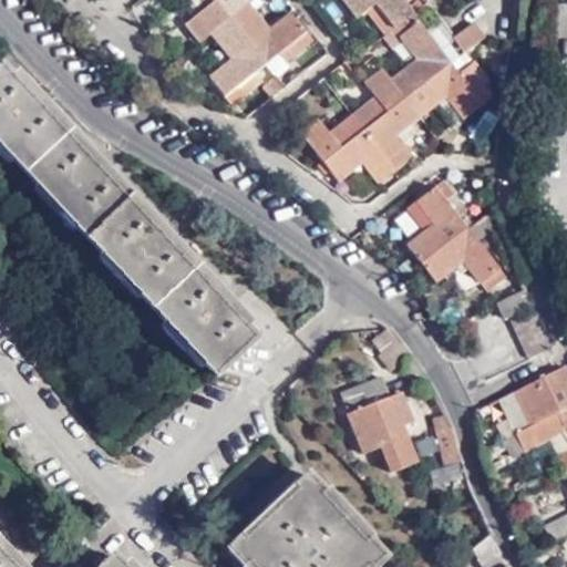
[(203,0),(198,4),(204,11),(186,23),(199,41),(209,33),(230,60),(208,78),(229,105),(257,83),(250,75),(278,52),(285,47),(292,57),(313,40),(291,12),(268,32),(247,4),(243,0),(342,0),(357,18),(366,11),(385,35),(393,29),(418,59),(391,80),(383,69),(364,84),(374,98),(329,133),(319,120),(299,134),(337,181),(361,162),(377,183),(413,154),(403,142),(395,134),(411,121),(445,94),(464,117),(490,98),(480,86),(486,80),(472,62),(457,73),(451,63),(441,51),(426,31),(404,2),(406,0),(203,0)]
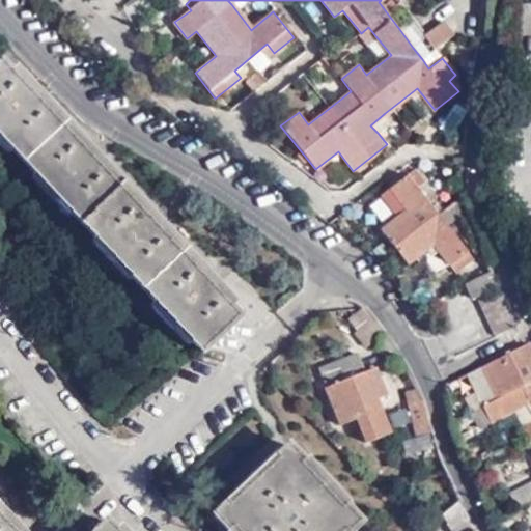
[(443,20),(425,33),(436,49),(454,35),(443,20)]
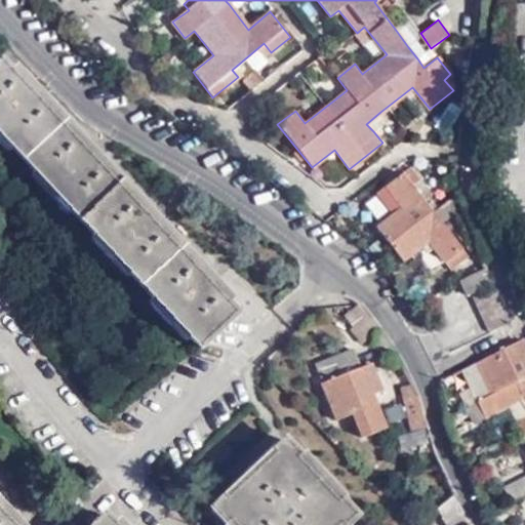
[(405,21),(395,29),(408,47),(419,38),(405,21)]
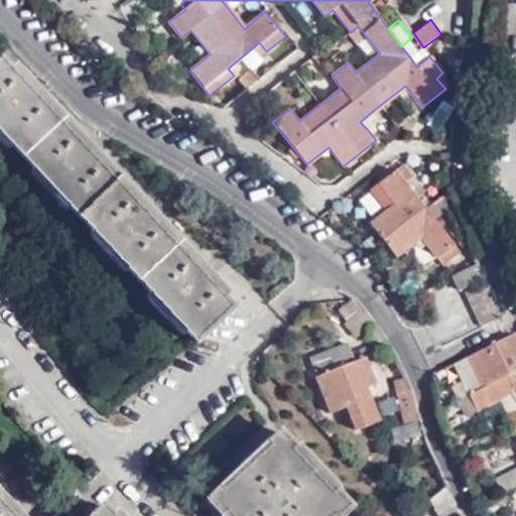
[(259,42),(253,47),(261,56),(266,51),(259,42)]
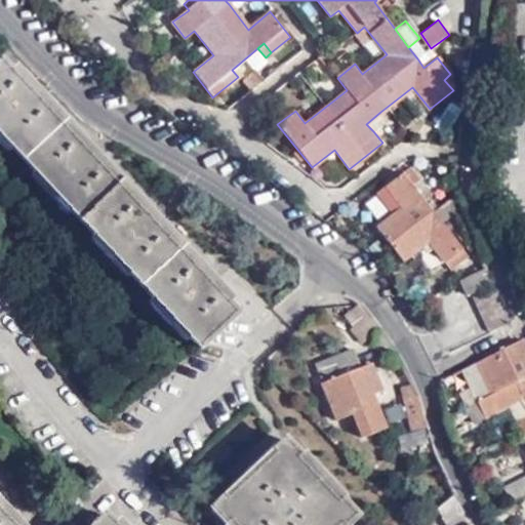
[(429,48),(417,58),(423,68),(437,57),(429,48)]
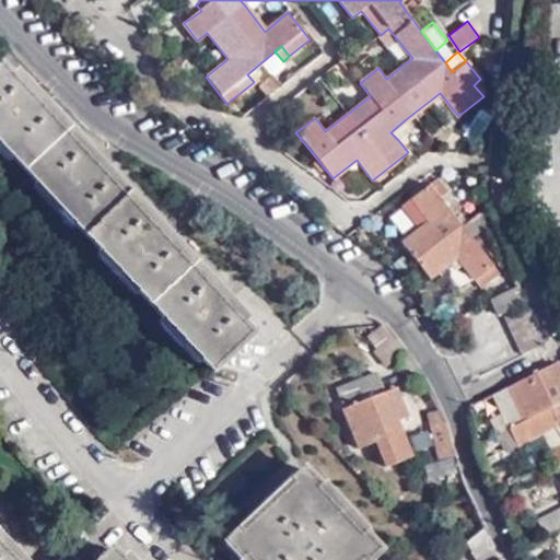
[(35,105),(2,70),(0,71),(0,141),(212,373),(252,338),(221,305),(161,241),(97,172),(35,105)]
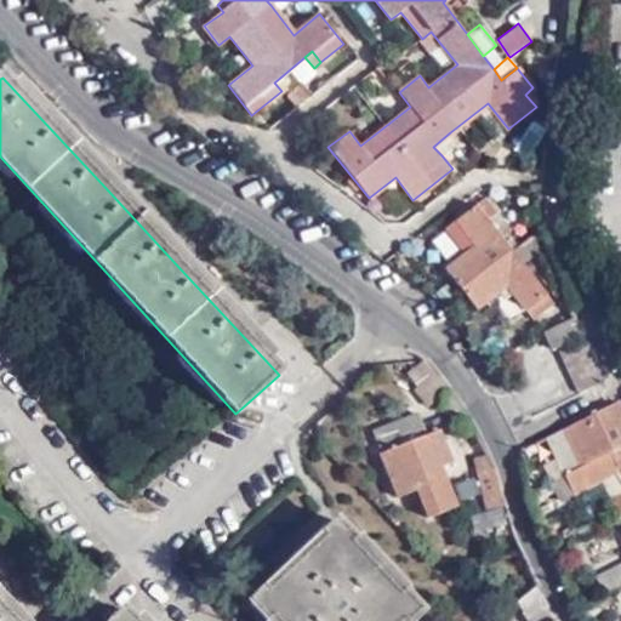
[(433,147),(442,155),(457,142),(450,132),(433,147)]
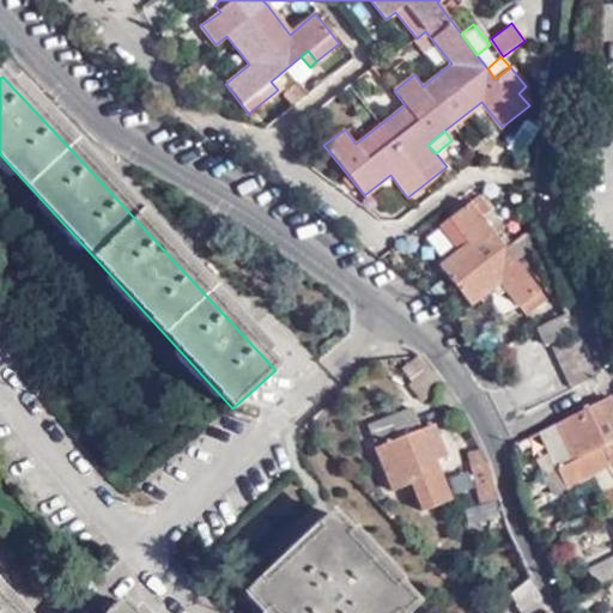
[(392,183),(371,198),(387,219),(407,205),(392,183)]
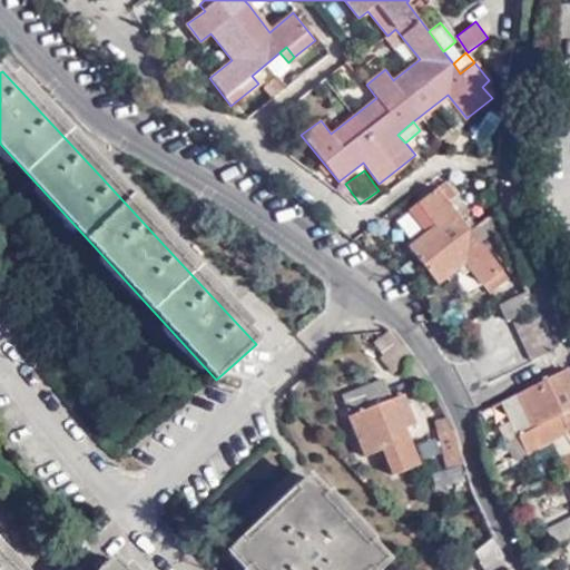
[(508,279),(460,217),(448,200),(455,195),(445,180),(415,204),(434,227),(409,246),(436,283),(454,269),(461,277),(468,271),(488,296),(508,279)]
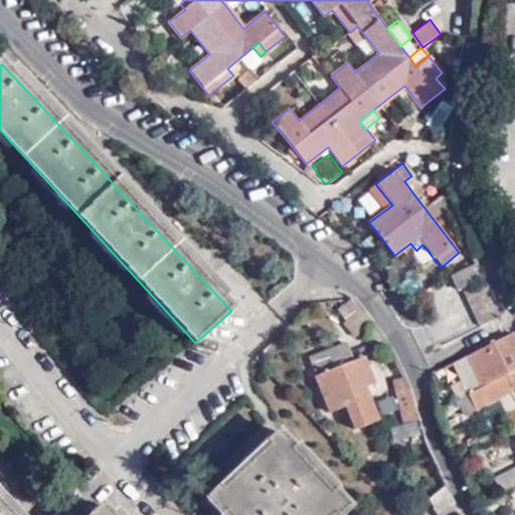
[(404,181),(415,196),(422,190),(411,176),(404,181)]
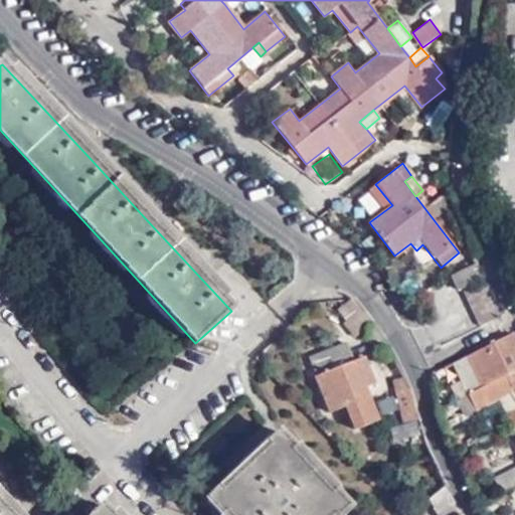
[(459,290),(484,279),(478,263),(452,275),(459,290)]
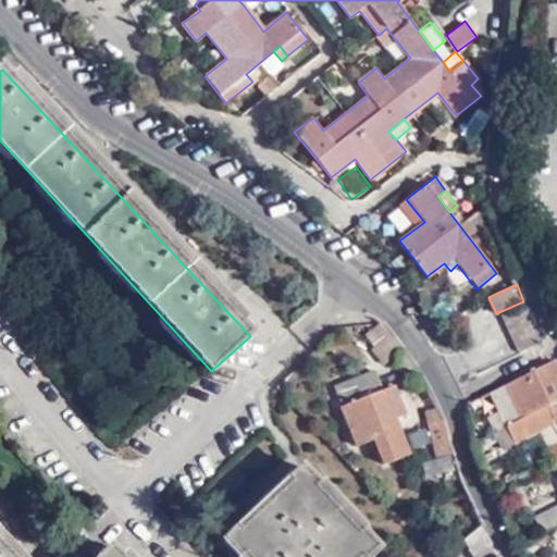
[(520,353),(546,339),(528,301),(502,312),(520,353)]
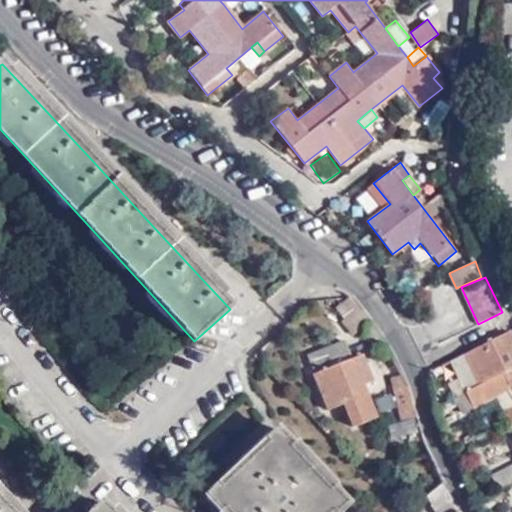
[(370,321),(357,306),(339,321),(351,335),(370,321)]
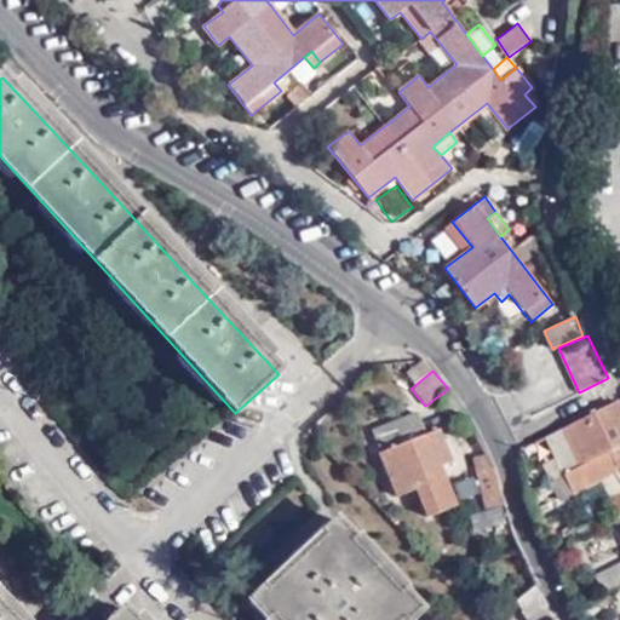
[(564,476),(619,447),(619,406),(618,400),(545,436),(558,461),(564,476)]
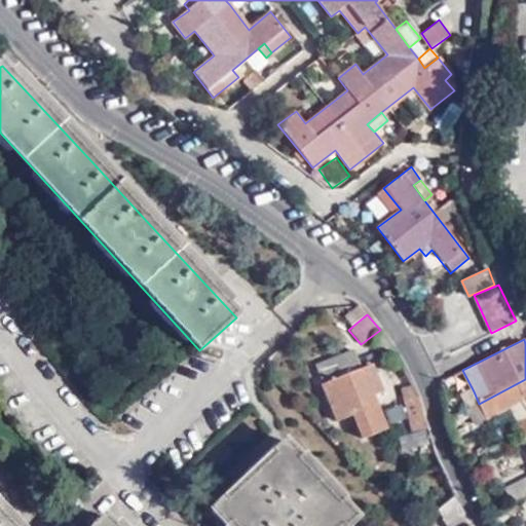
[(371,397),(381,391),(370,365),(359,369),(350,352),(312,369),(320,390),(334,421),(349,415),(360,442),(385,430),(371,397)]
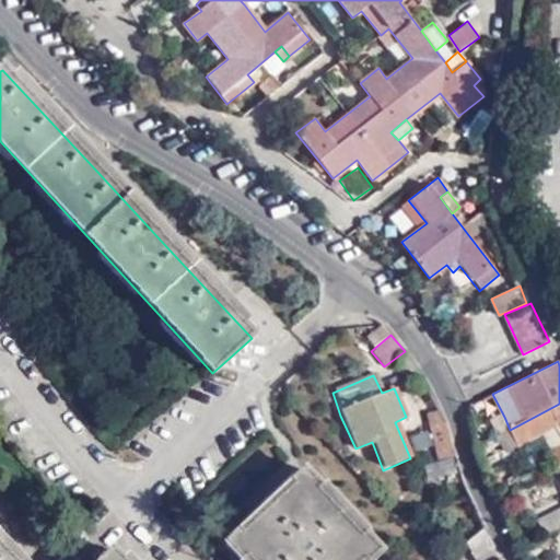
[(557,466),(559,464),(559,404),(510,430),(509,430),(516,447),(543,434),(559,426),(559,446),(550,452),(557,466)]
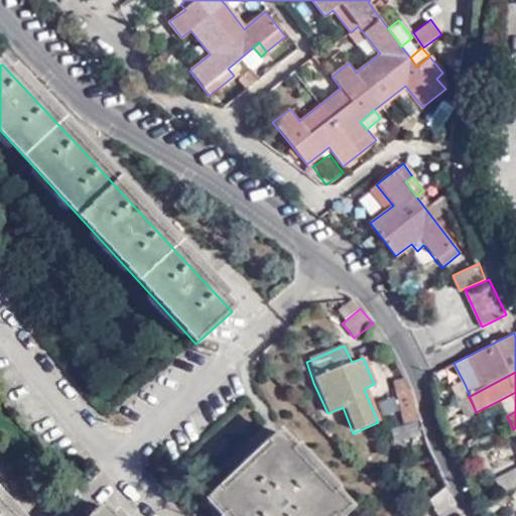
[(455,389),(460,401),(469,396),(470,396),(465,384),(455,389)]
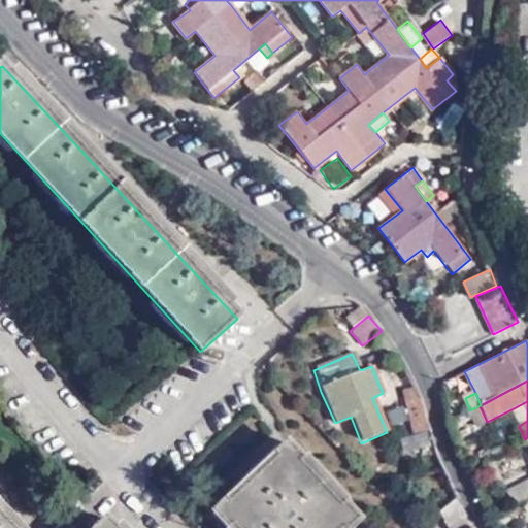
[(428,430),(419,400),(405,404),(414,433),(428,430)]
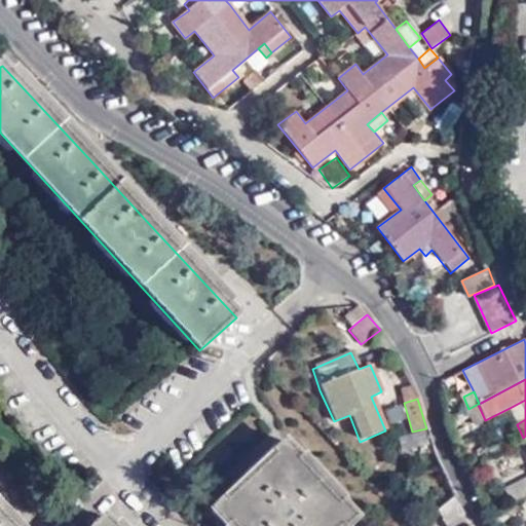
[(525,400),(510,408),(517,424),(525,419),(525,400)]
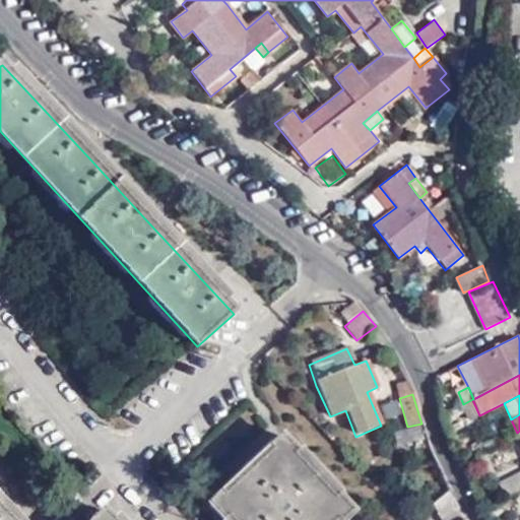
[(463,404),(460,406),(467,420),(479,415),(472,399),(463,404)]
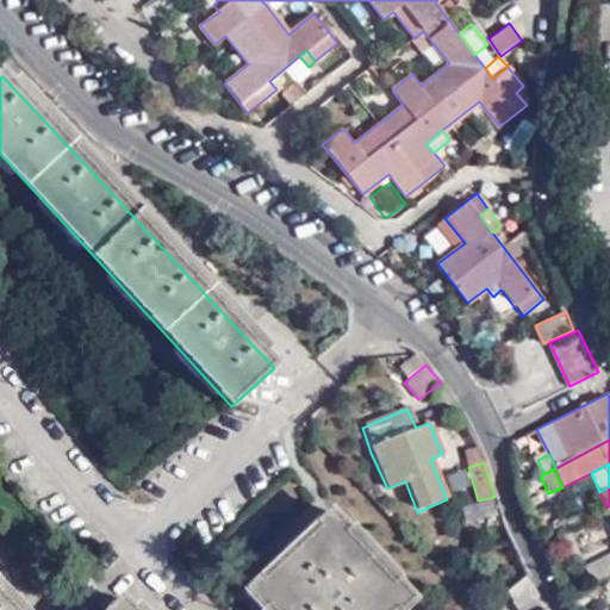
[(462,509),(467,523),(497,514),(492,499),(462,509)]
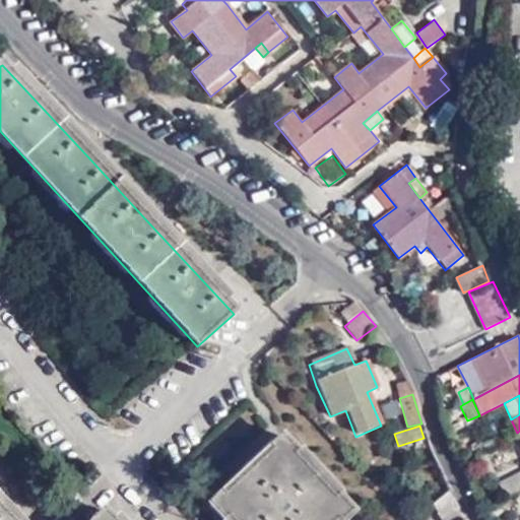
[(508,497),(519,490),(519,431),(517,433),(515,433),(519,442),(519,473),(502,485),(508,497)]
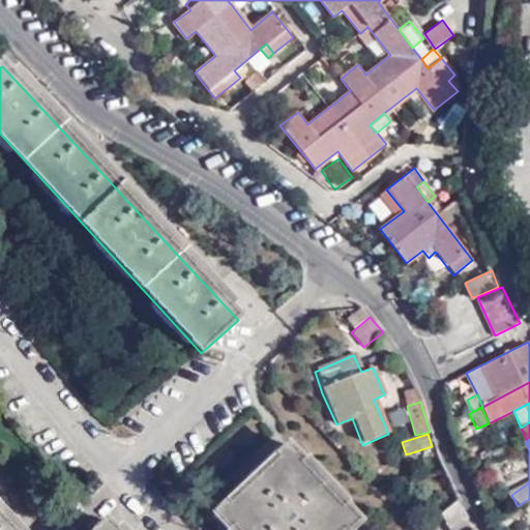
[(351,529),(358,524),(286,444),(252,477),(212,513),(227,529),(351,529)]
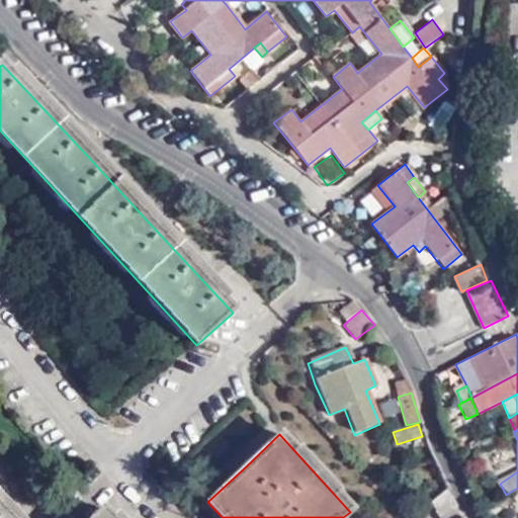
[(449,490),(429,500),(438,517),(446,517),(460,511),(449,490)]
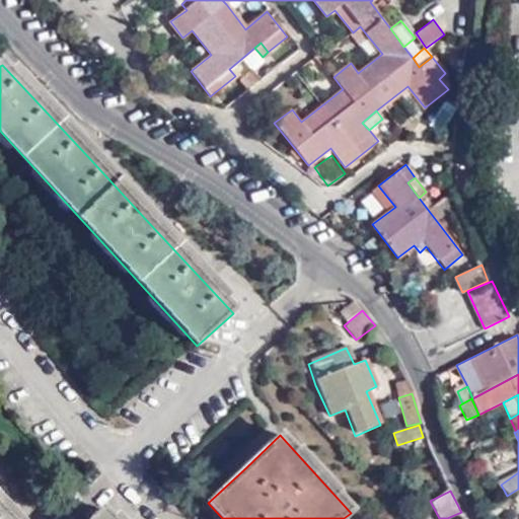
[(507,496),(491,506),(495,513),(511,503),(507,496)]
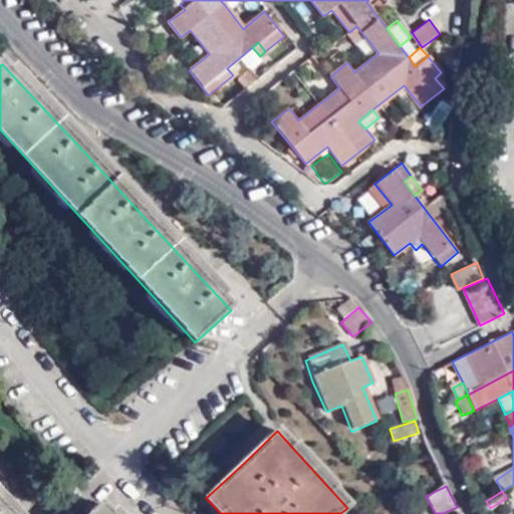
[(0,513),(9,513),(0,503),(0,513)]
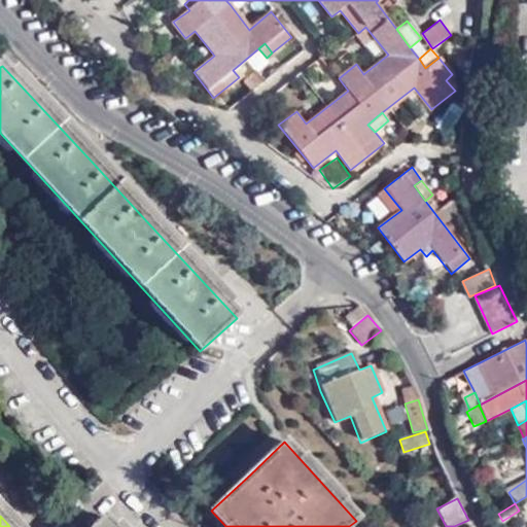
[(114,526),(105,517),(93,526),(114,526)]
